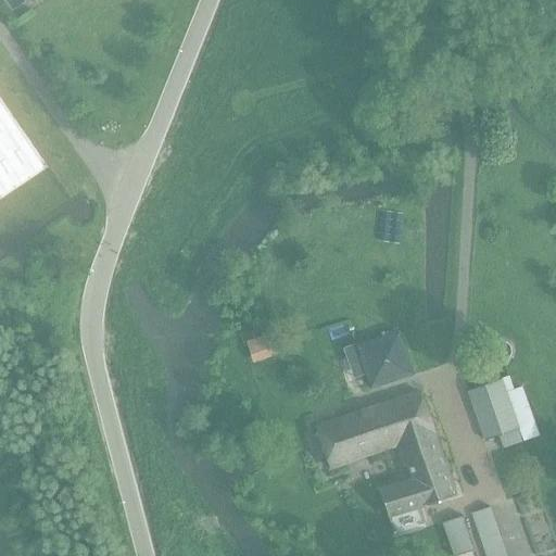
[(0,220),(67,175),(0,77),(0,220)]
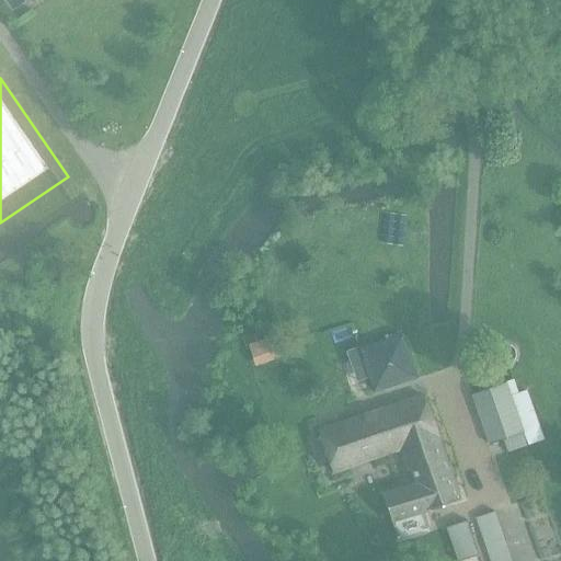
[(271,336),(265,338),(248,344),(254,364),(277,355),(274,345),(271,336)]
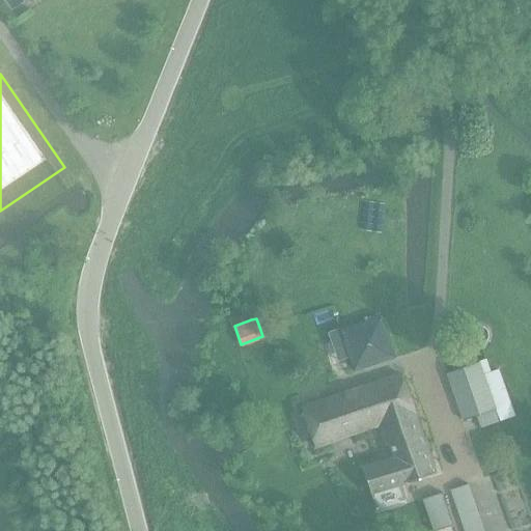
[(479,429),(512,418),(497,371),(484,376),(479,363),(448,373),(464,421),(475,418),(479,429)]
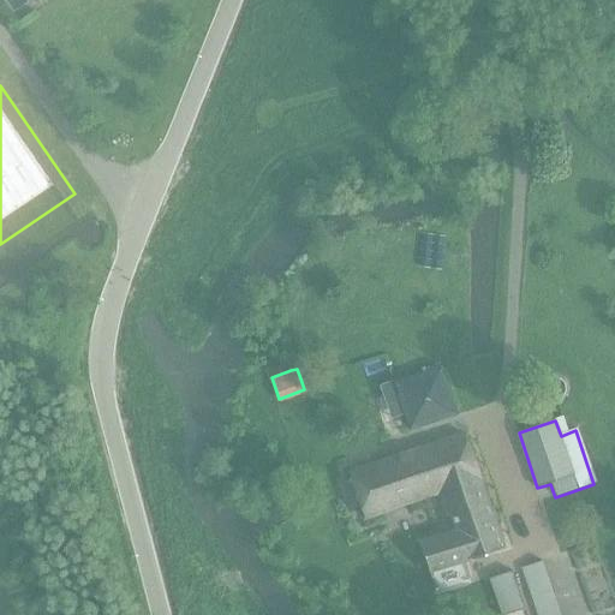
[(440,496),(447,518),(452,517),(457,532),(419,544),(434,589),(469,577),(465,565),(505,551),(466,434),(351,472),(366,520),(440,496)]
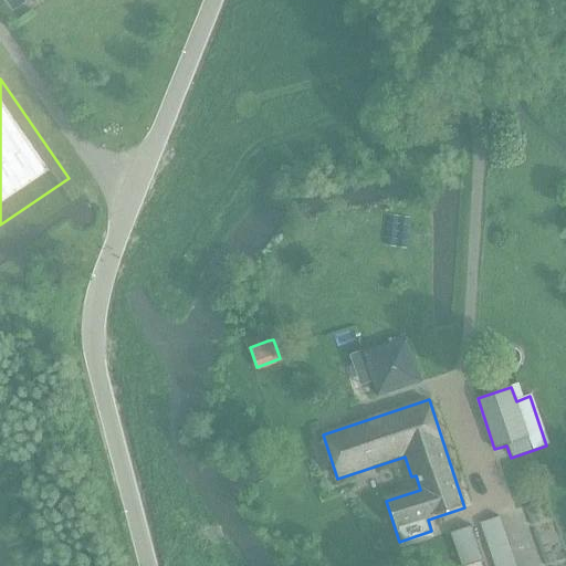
[(460,565),(467,565),(483,561),(472,527),(451,534),(460,565)]
